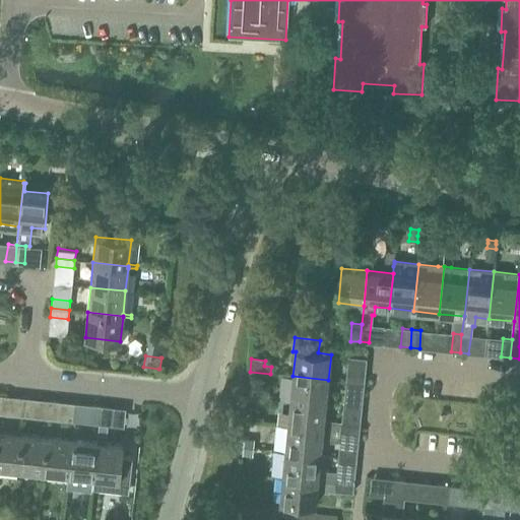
[(366,375),(346,373),(345,382),(365,384),(366,375)]
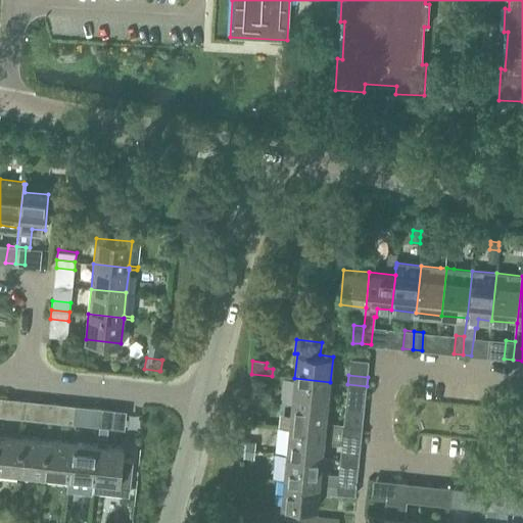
[(330,382),(294,378),(292,402),(327,407),(330,382)]
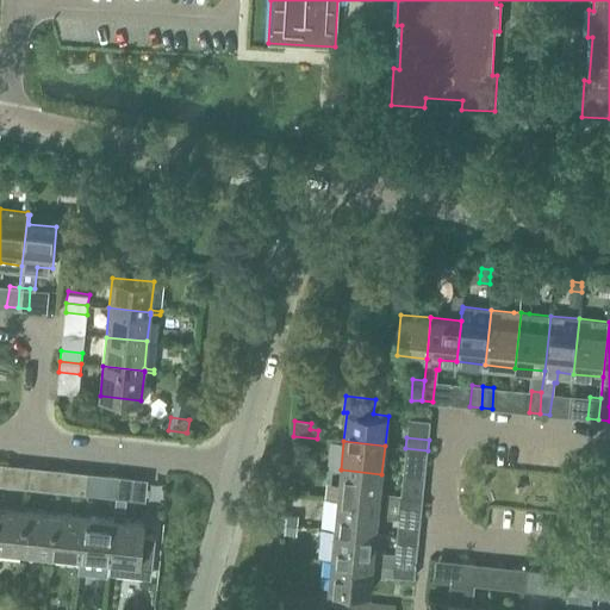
[(405,458),(427,461),(428,450),(405,448),(405,458)]
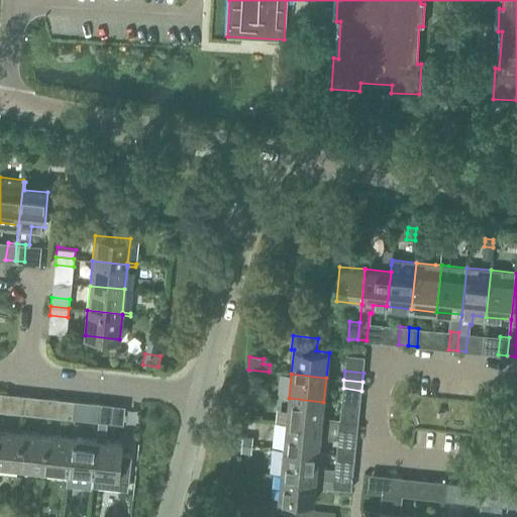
[(0,410),(7,412),(9,394),(0,392),(0,410)]
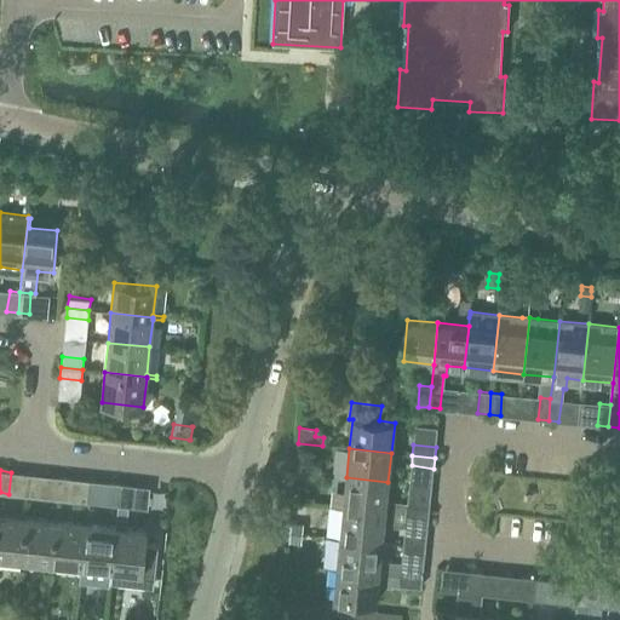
[(59,477),(50,476),(47,498),(57,499),(59,477)]
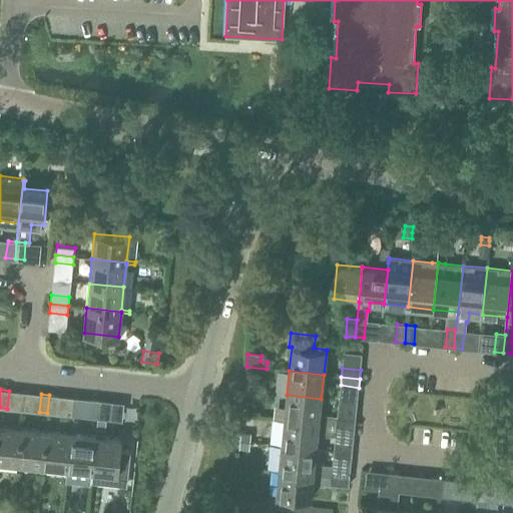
[(56,414),(59,396),(49,395),(47,413),(56,414)]
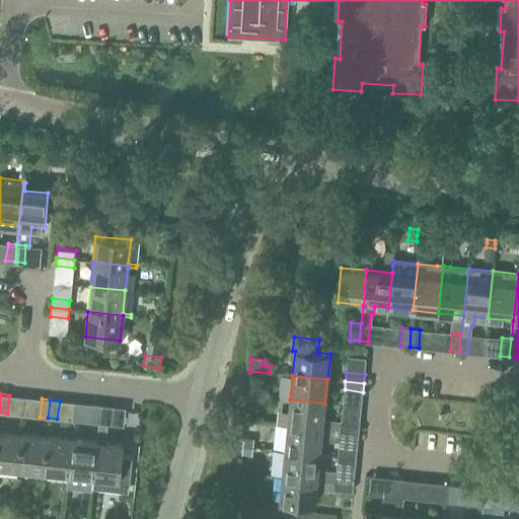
[(341,422),(332,421),(332,420),(323,419),(324,403),(290,399),(287,425),(358,433),(359,424),(341,422)]
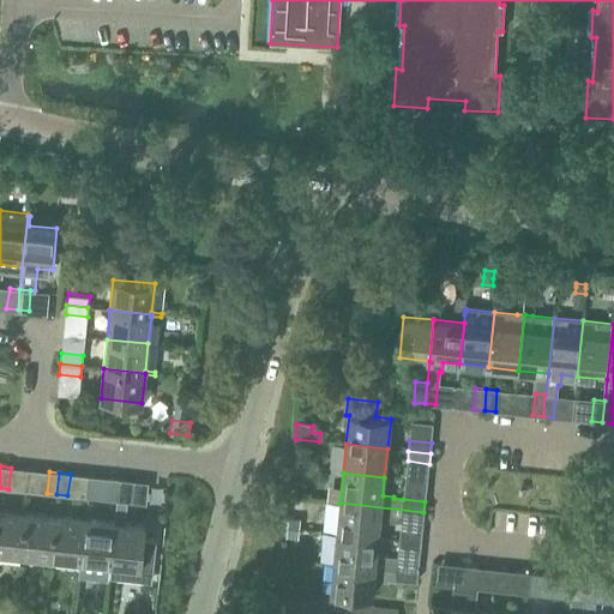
[(106,499),(116,500),(119,479),(107,477),(106,499)]
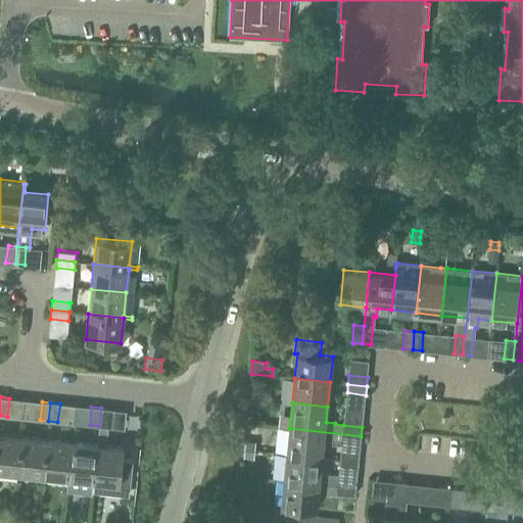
[(107,427),(109,409),(101,408),(99,426),(107,427)]
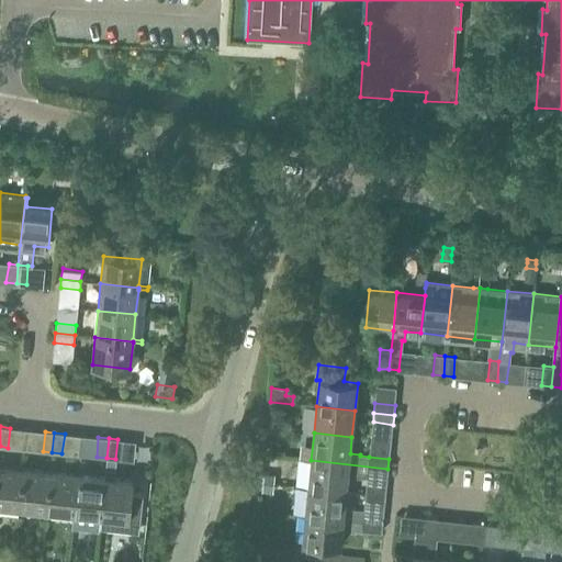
[(113,479),(115,459),(107,458),(104,478),(100,516),(98,516),(97,525),(99,525),(99,527),(137,531),(142,496),(142,495),(131,494),(132,481),(113,479)]
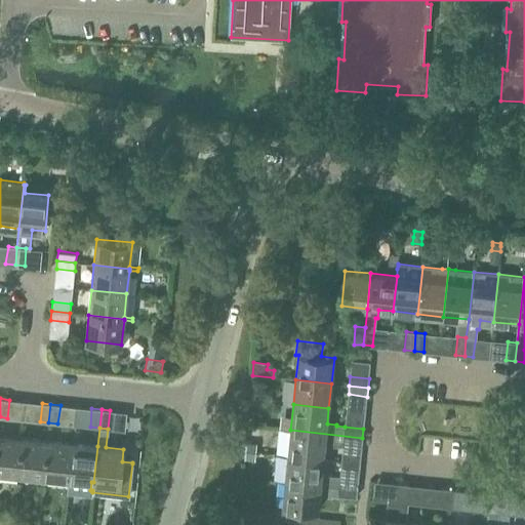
[(334,445),(334,444),(342,445),(361,447),(362,438),(290,430),(288,455),(323,459),(324,443),(334,445)]
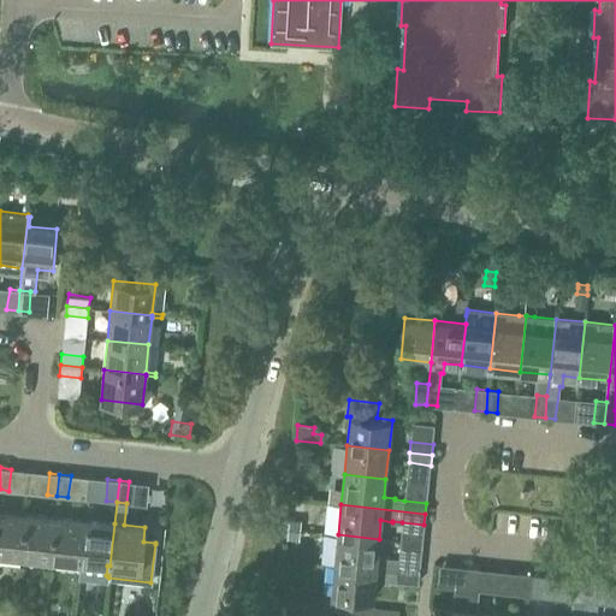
[(0,554),(21,556),(25,514),(0,510),(0,554)]
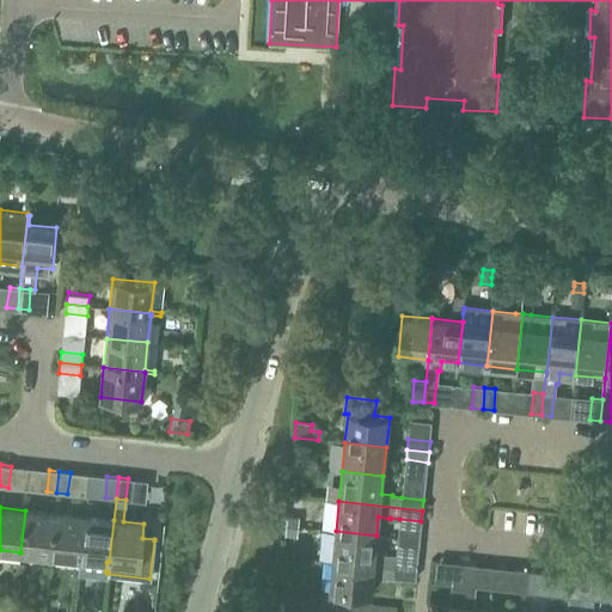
[(25,510),(20,552),(48,555),(50,556),(55,514),(25,510)]
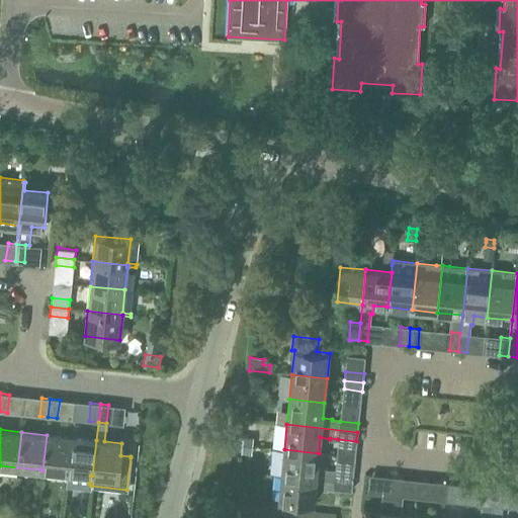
[(40,469),(39,479),(44,479),(45,470),(68,472),(71,437),(47,435),(42,470),(40,469)]
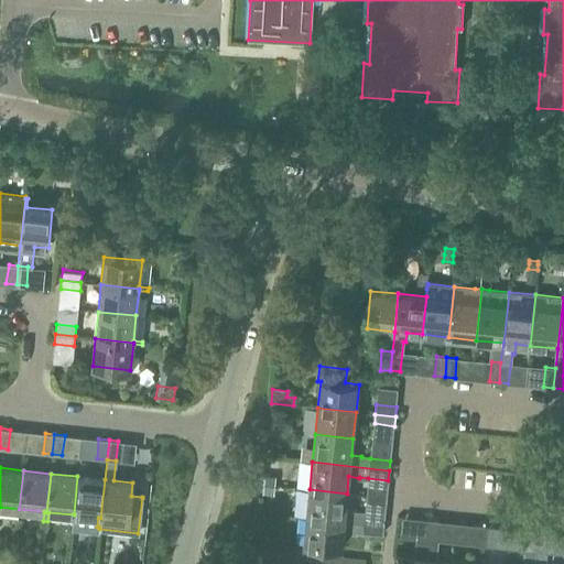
[(97,527),(98,518),(100,518),(105,479),(101,479),(77,476),(74,514),(72,528),(99,531),(99,529),(99,527),(97,527)]
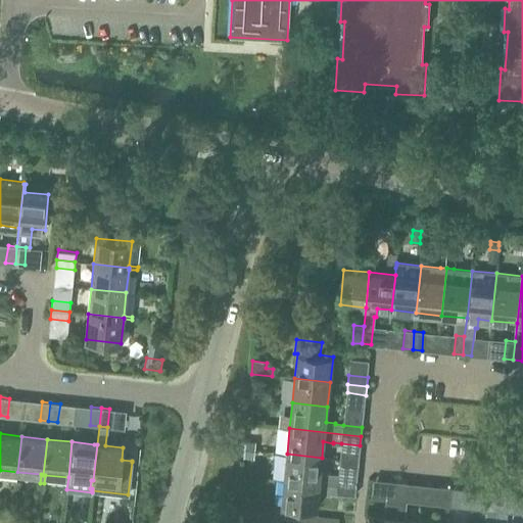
[(284,479),(319,482),(337,484),(338,475),(320,473),(322,458),(287,454),(284,479)]
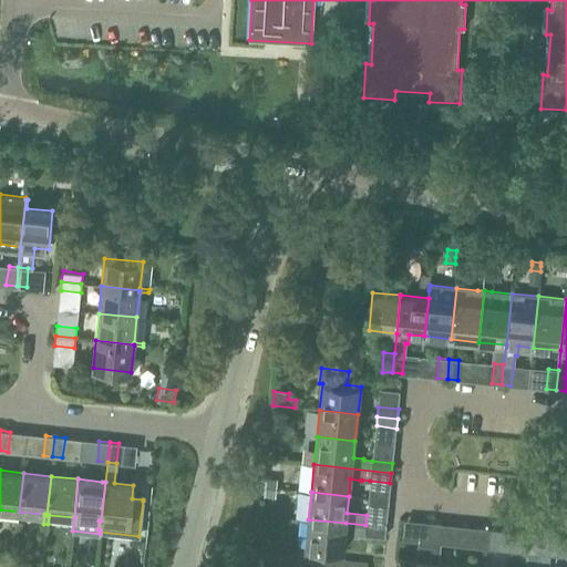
[(385,527),(387,517),(367,515),(366,525),(385,527)]
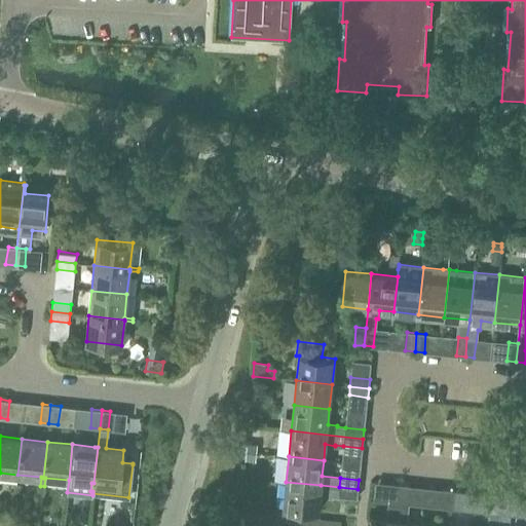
[(283,508),(318,512),(320,495),(329,496),(329,494),(357,497),(358,489),(339,487),(321,485),(286,482),(283,508)]
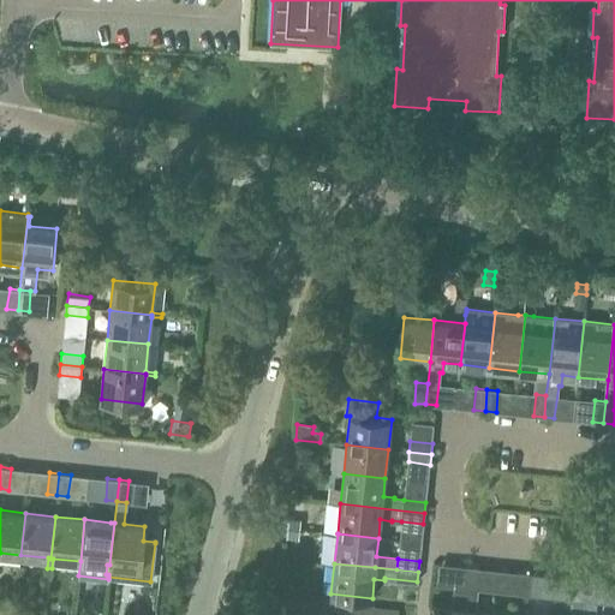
[(453,598),(452,609),(434,607),(431,614),(463,614),(469,567),(458,566),(455,587),(454,598),(453,598)]
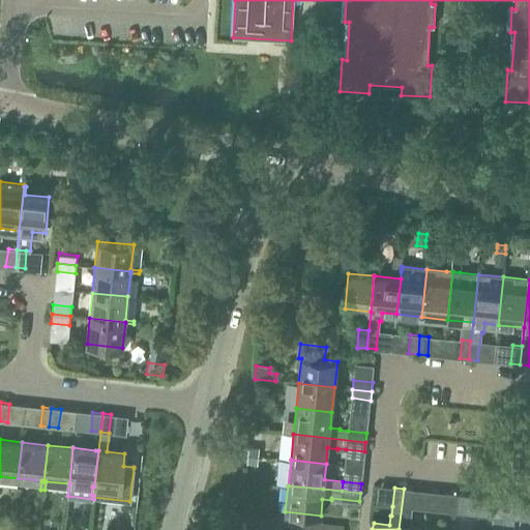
[(410,518),(411,508),(413,490),(404,489),(399,529),(424,529),(424,528),(410,527),(411,518),(410,518)]
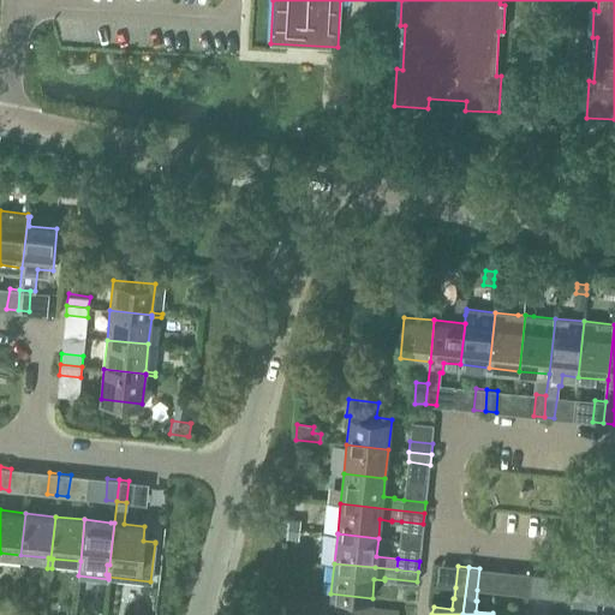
[(517,572),(514,593),(525,595),(527,573),(517,572)]
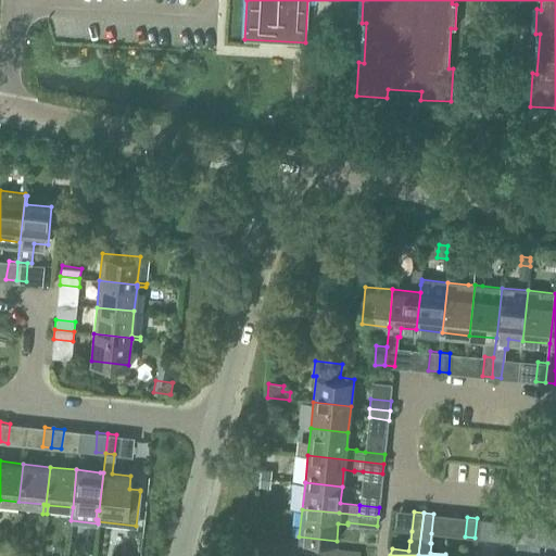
[(487,519),(477,518),(475,538),(484,539),(487,519)]
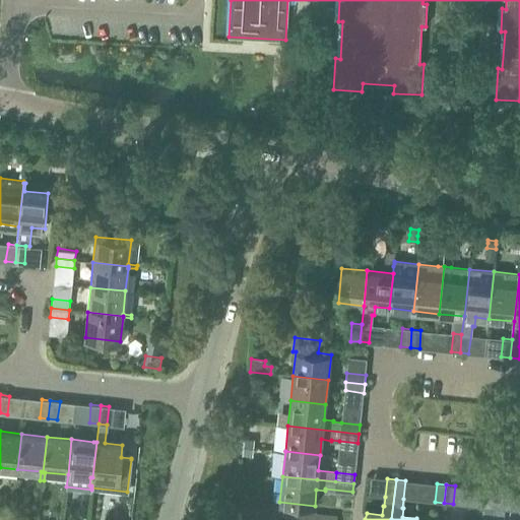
[(493,519),(494,508),(496,490),(486,489),(484,507),(483,516),(482,515),(481,519),(493,519)]
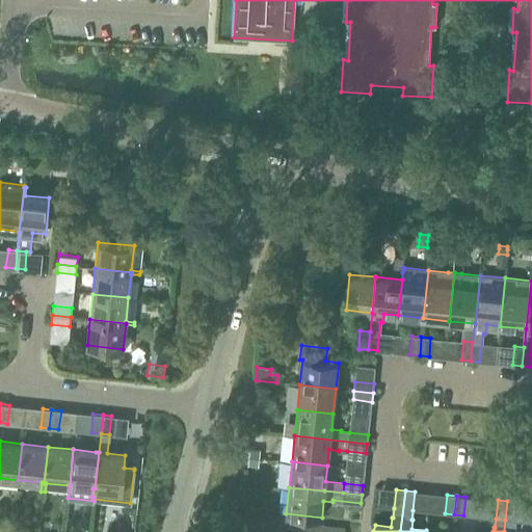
[(514,521),(516,502),(507,501),(505,520),(514,521)]
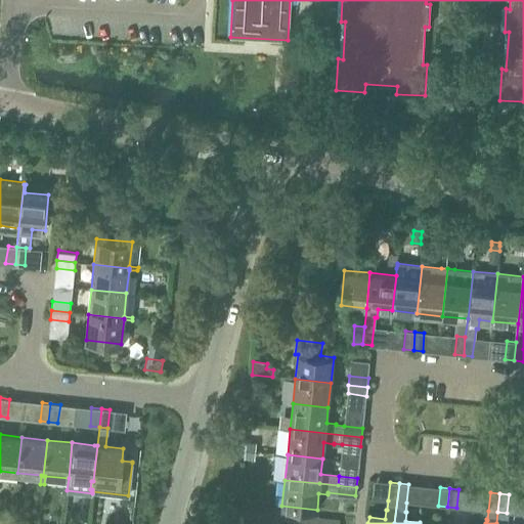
[(239,510),(237,523),(251,523),(253,512),(239,510)]
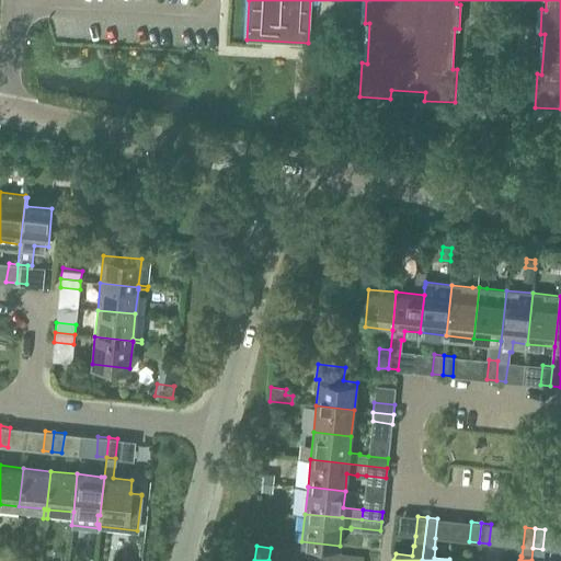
[(282,560),(284,549),(271,548),(268,560),(282,560)]
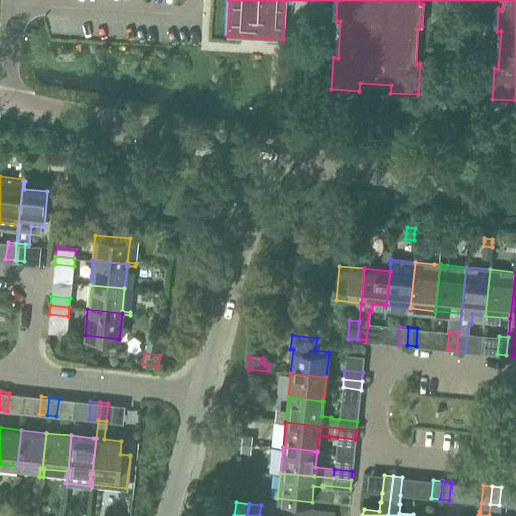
[(499,505),(490,504),(489,515),(499,515),(500,513),(498,513),(499,505)]
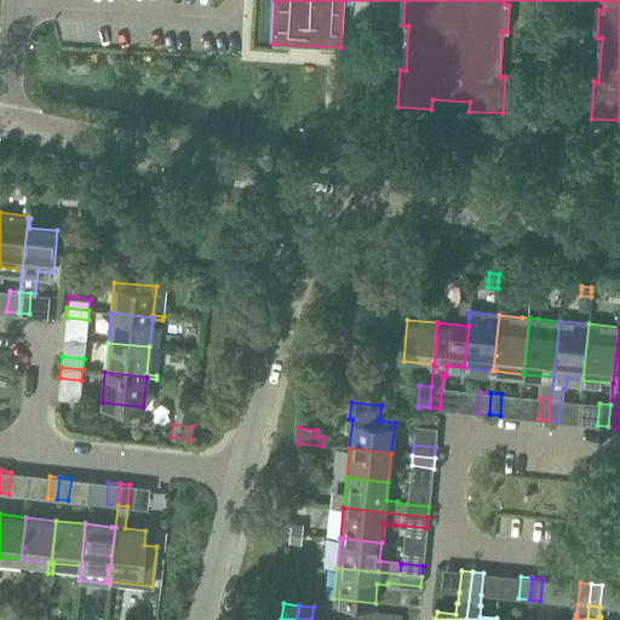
[(326,619),(328,608),(314,607),(311,619),(326,619)]
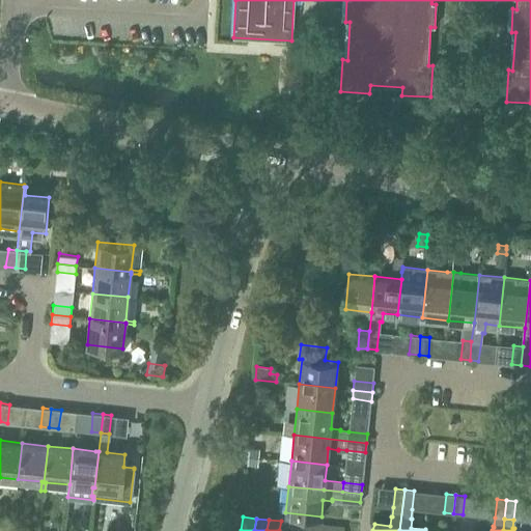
[(291,530),(294,522),(281,521),(279,530),(291,530)]
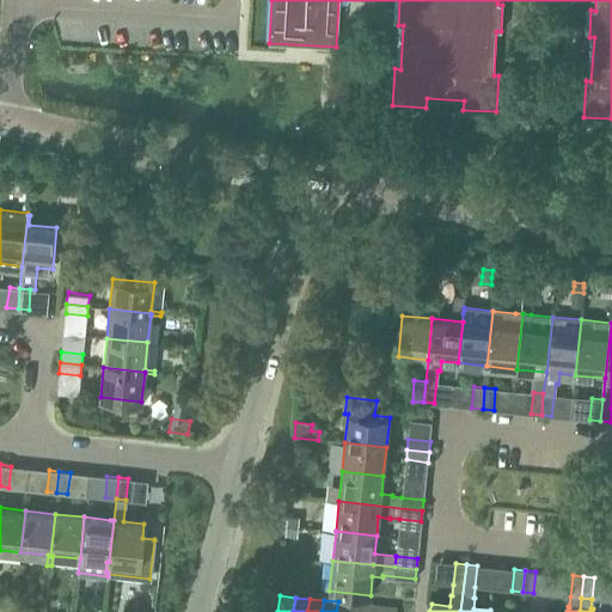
[(350,611),(352,603),(338,601),(336,611),(350,611)]
